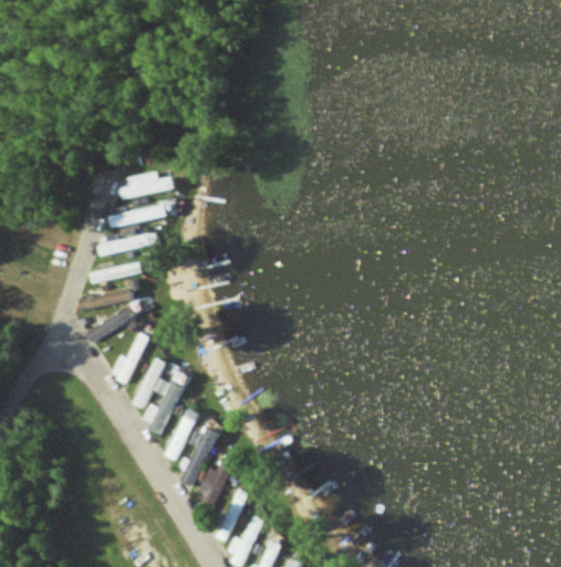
[(128,175),(130,185),(122,186),(123,196),(176,189),(175,176),(160,177),(159,172),(128,175)]
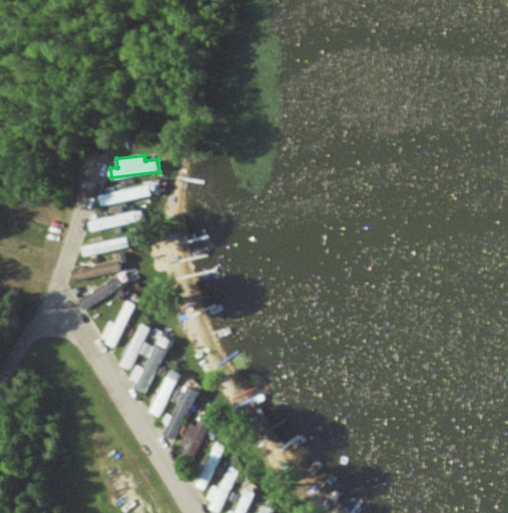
[(152,195),(150,184),(96,194),(98,204),(152,195)]
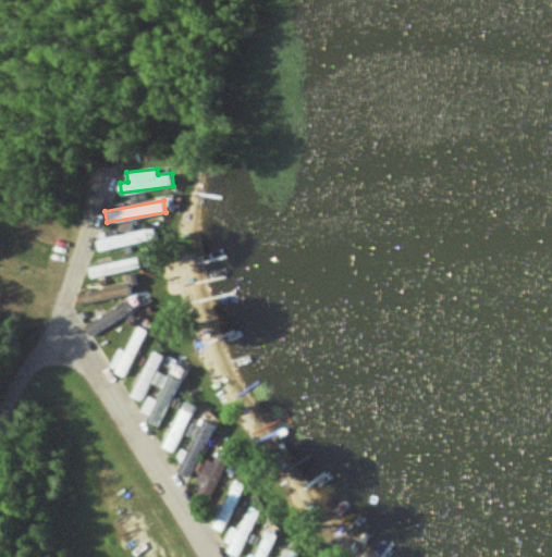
[(114,222),(115,234),(132,232),(131,220),(114,222)]
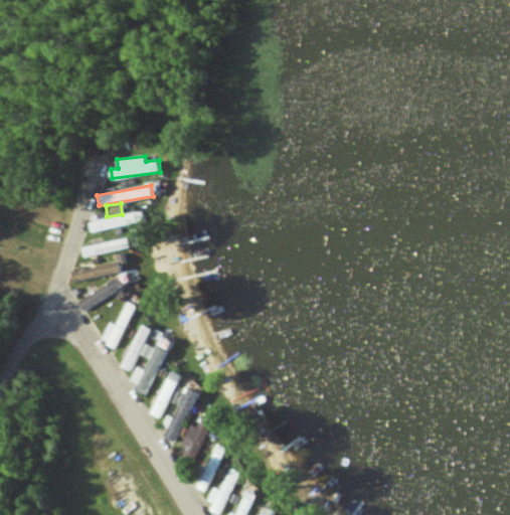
[(93,232),(143,221),(141,210),(106,218),(104,212),(90,215),(93,232)]
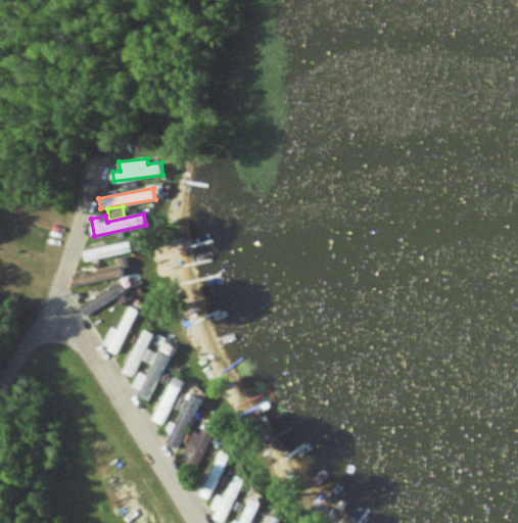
[(135,249),(132,239),(84,251),(86,262),(135,249)]
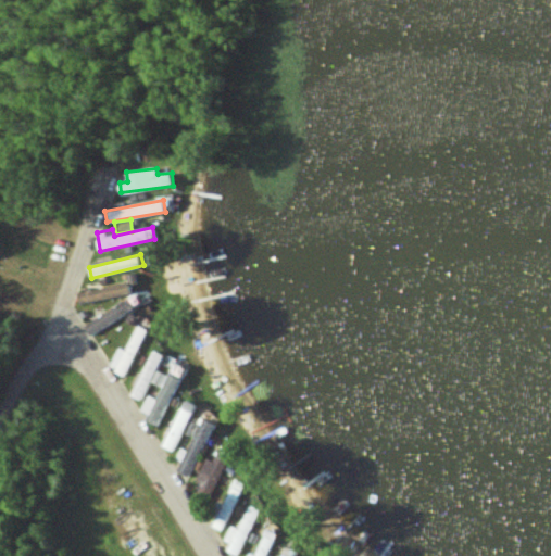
[(77,293),(80,304),(130,291),(128,280),(77,293)]
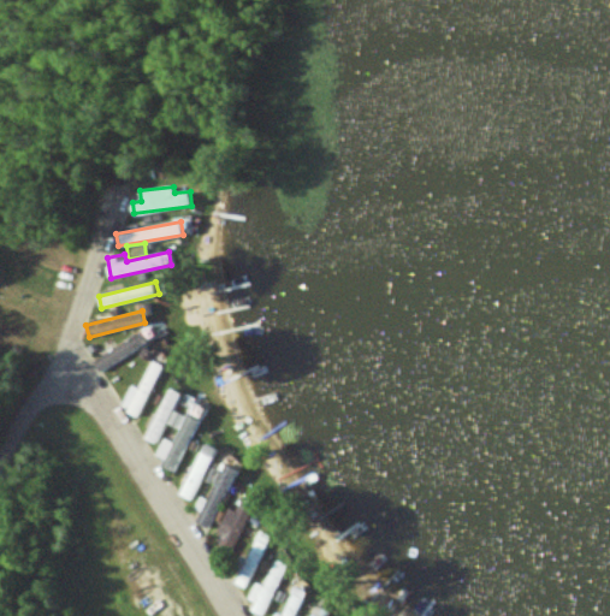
[(146,342),(140,331),(93,357),(99,368),(146,342)]
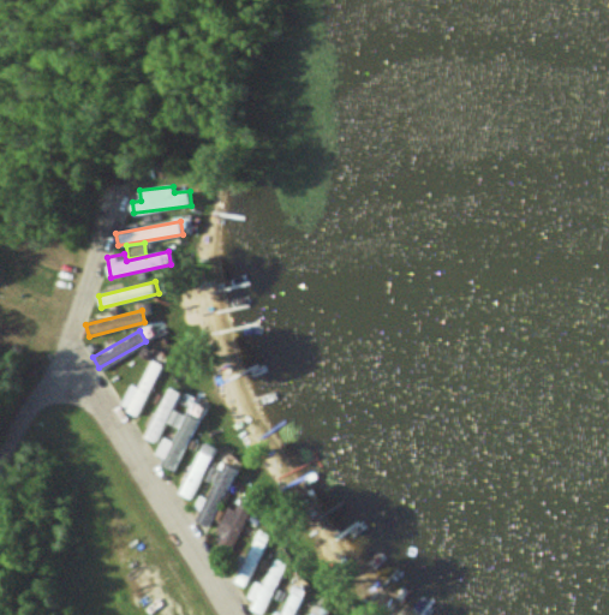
[(159,363),(149,359),(139,388),(129,383),(120,407),(139,415),(159,363)]
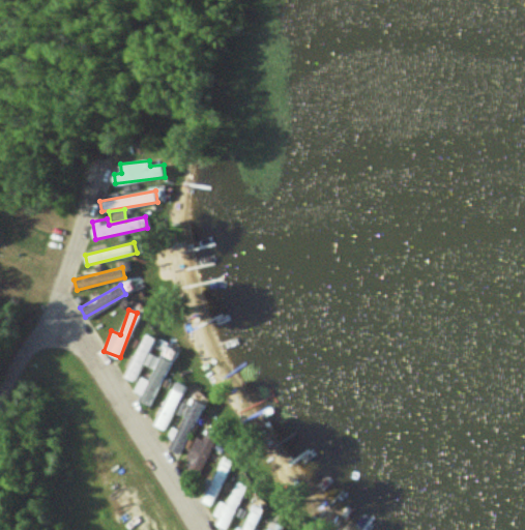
[(170,359),(149,351),(155,337),(144,332),(125,377),(134,381),(141,363),(151,369),(146,378),(141,376),(133,395),(151,404),(170,359)]
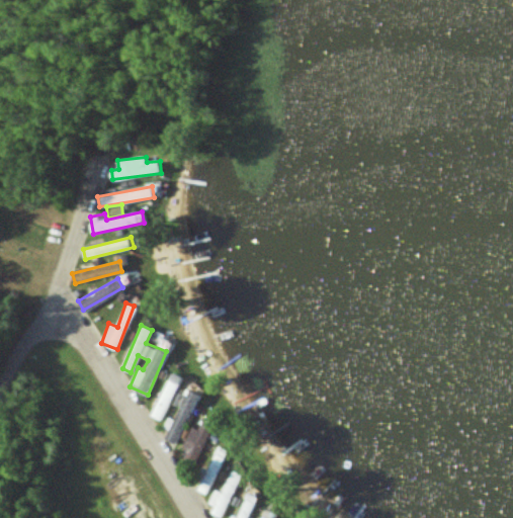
[(170,374),(151,416),(161,421),(180,378),(170,374)]
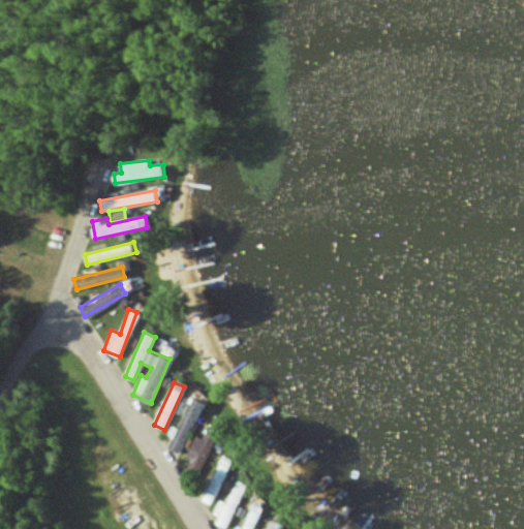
[(170,438),(171,438),(165,447),(179,454),(197,410),(184,404),(170,438)]
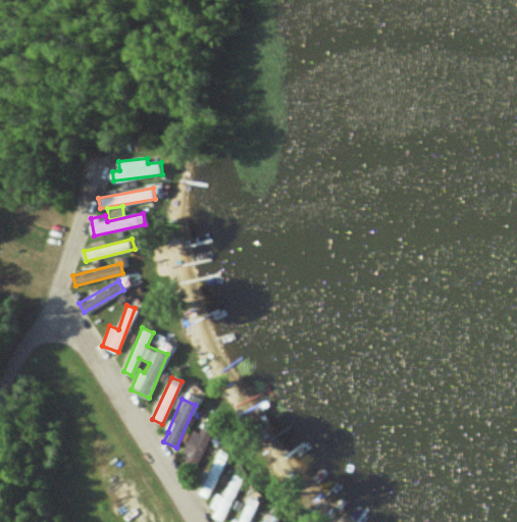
[(183,466),(193,471),(216,428),(206,423),(201,432),(195,429),(183,452),(189,455),(183,466)]
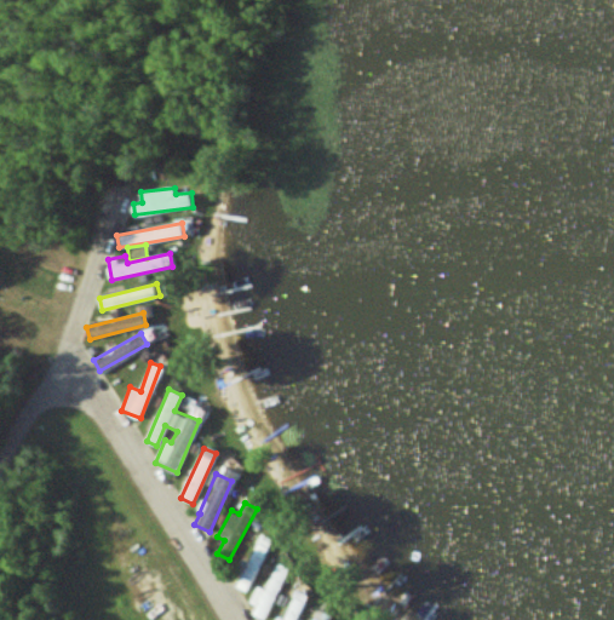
[(263,561),(274,539),(263,533),(252,555),(263,561)]
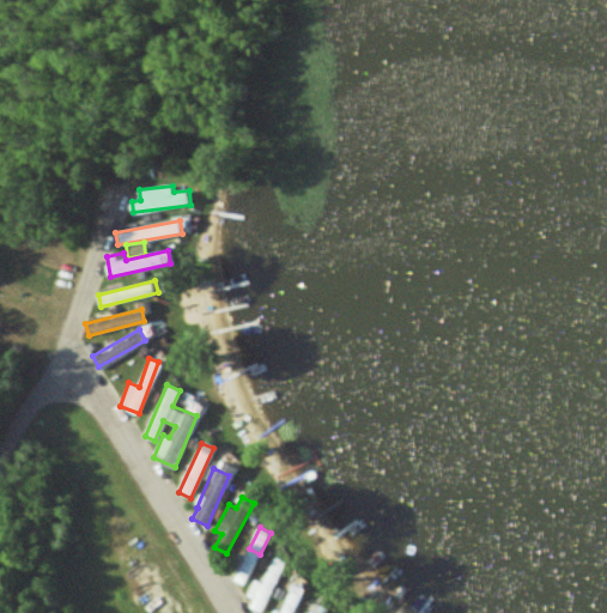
[(254,578),(246,596),(253,599),(249,607),(262,612),(286,560),(274,556),(262,583),(254,578)]
